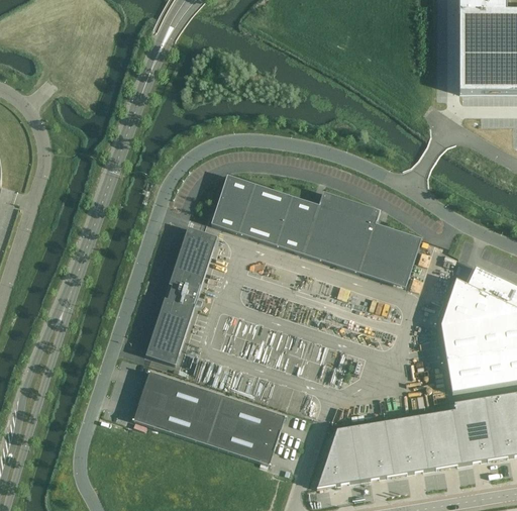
[(458,7),(458,9),(459,9),(459,91),(516,91),(516,8),(507,9),(506,0),(460,0),(460,7),(458,7)]
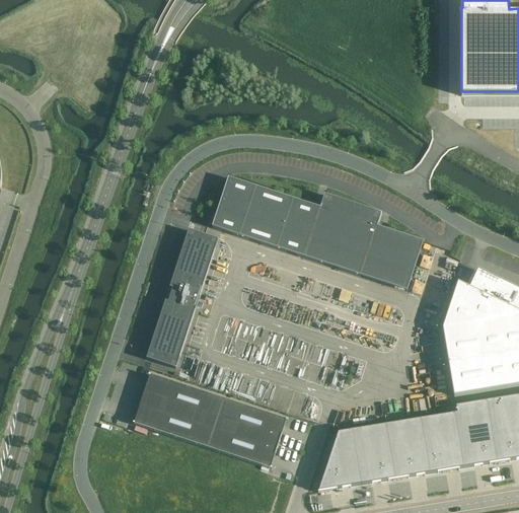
[(377,222),(377,220),(378,220),(379,217),(381,209),(324,190),(320,202),(321,202),(320,204),(228,173),(212,223),(361,272),(377,222)]
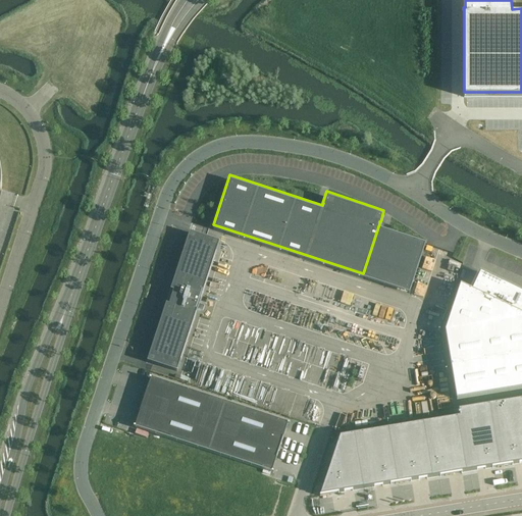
[(410,289),(426,236),(380,221),(379,221),(379,223),(363,273),(410,289)]
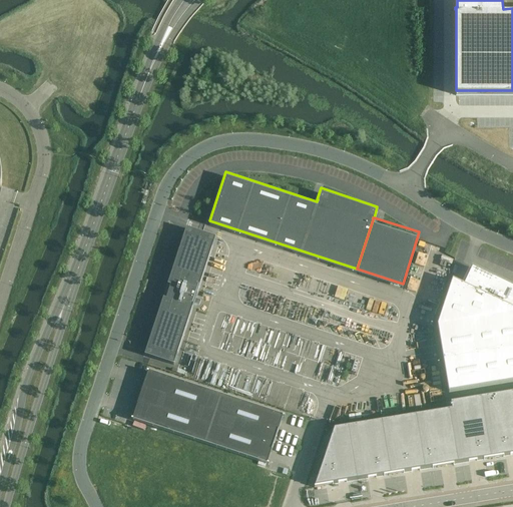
[(174,360),(215,232),(186,223),(167,280),(170,281),(166,295),(163,294),(144,350),(174,360)]
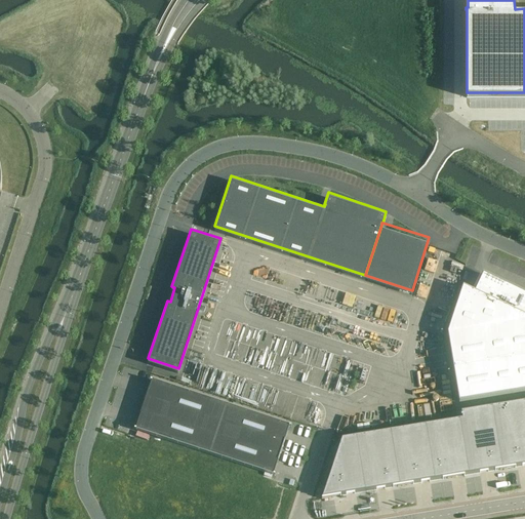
[(524,386),(524,288),(505,280),(506,279),(482,269),(482,270),(483,270),(481,274),(477,281),(477,282),(475,287),(463,281),(447,328),(459,397),(524,386)]
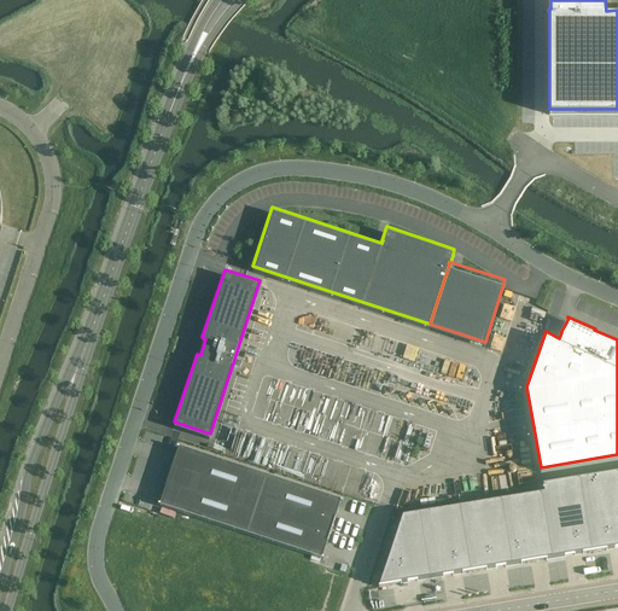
[(256,500),(266,470),(178,441),(176,442),(179,443),(159,499),(158,499),(158,500),(246,529),(256,500)]
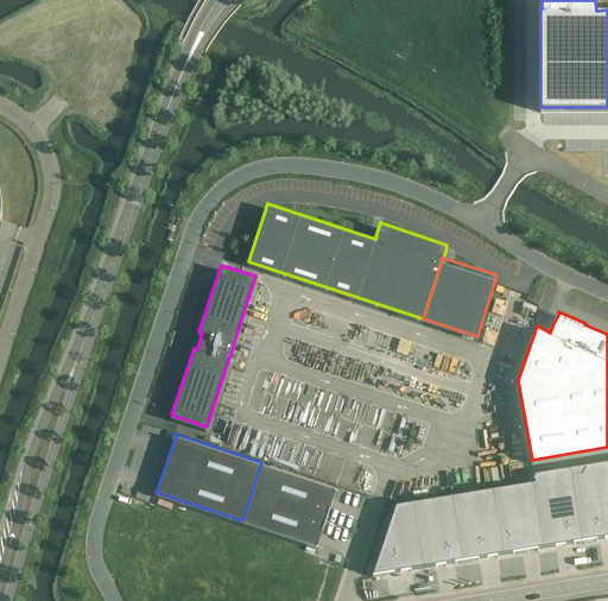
[(607,459),(572,465),(584,537),(596,536),(607,532),(607,459)]
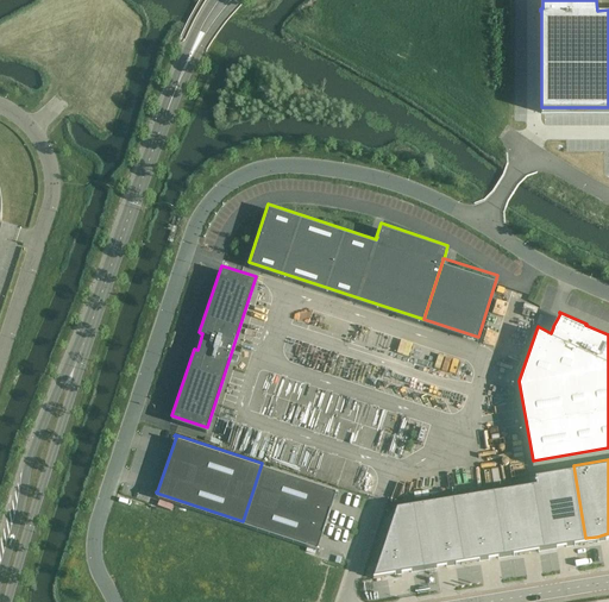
[(252,493),(326,516),(336,489),(337,489),(338,488),(262,463),(252,493)]
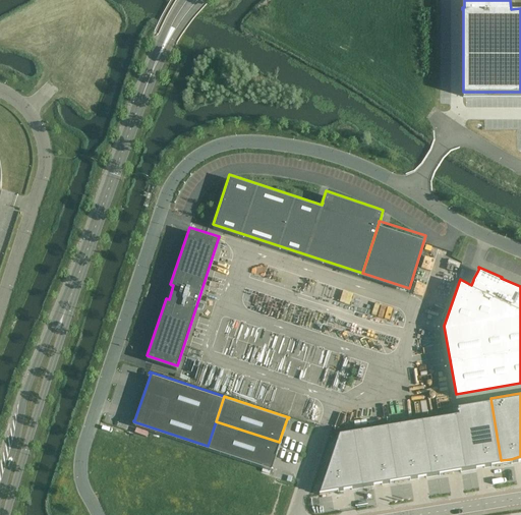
[(490,398),(458,404),(459,411),(468,466),(477,464),(488,462),(501,460),(490,398)]
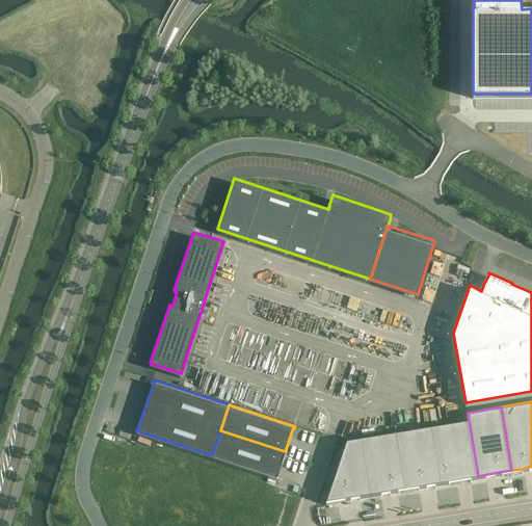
[(466,420),(433,425),(443,481),(453,479),(464,478),(478,476),(469,420),(466,420)]
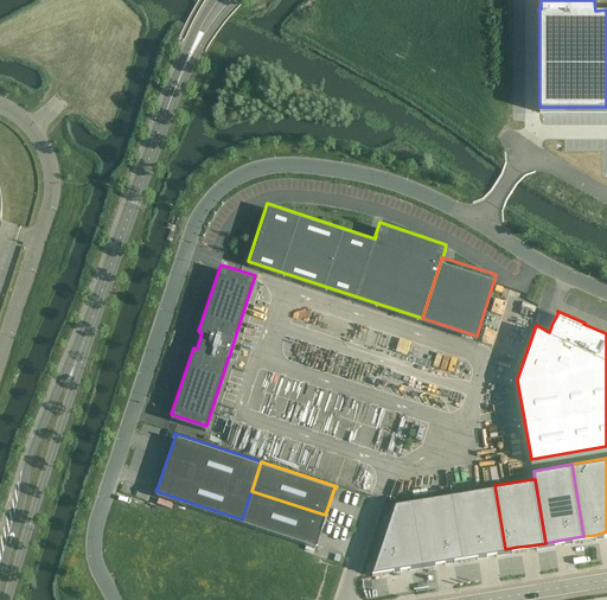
[(494,485),(454,492),(465,556),(481,553),(493,551),(505,549),(494,485)]
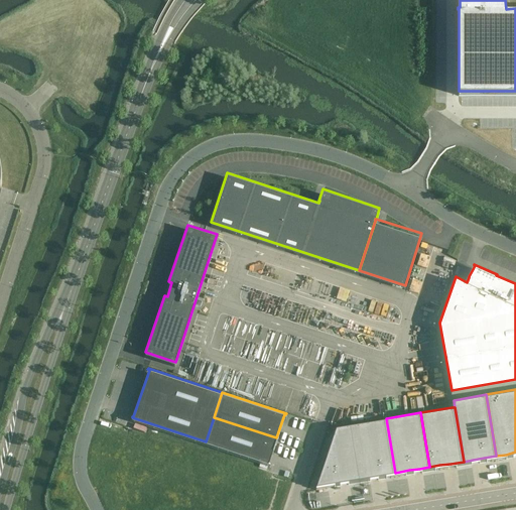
[(214,417),(206,441),(270,463),(270,461),(269,461),(276,437),(214,417)]
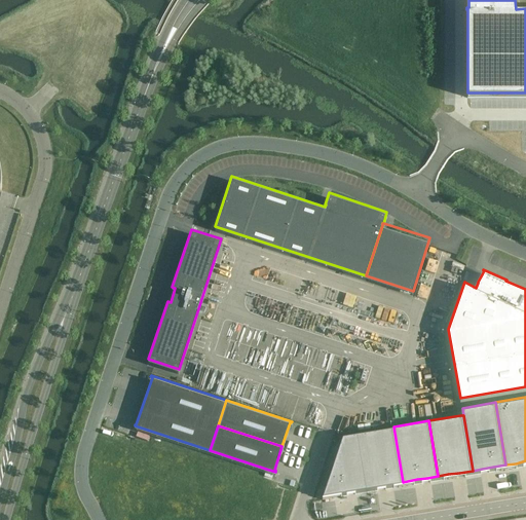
[(393,426),(360,432),(369,487),(378,486),(392,483),(403,482),(393,426)]
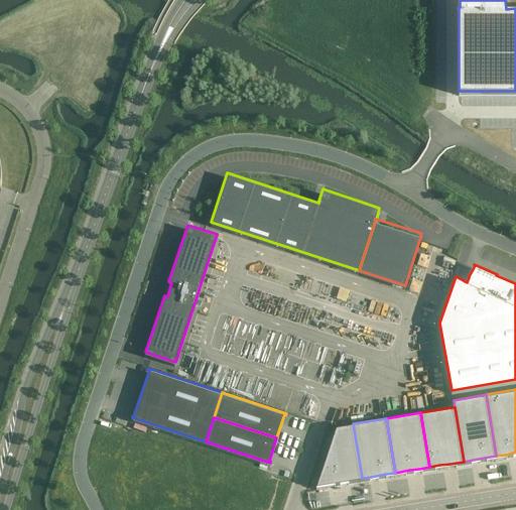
[(336,426),(316,485),(329,483),(343,481),(362,478),(353,423),(336,426)]
